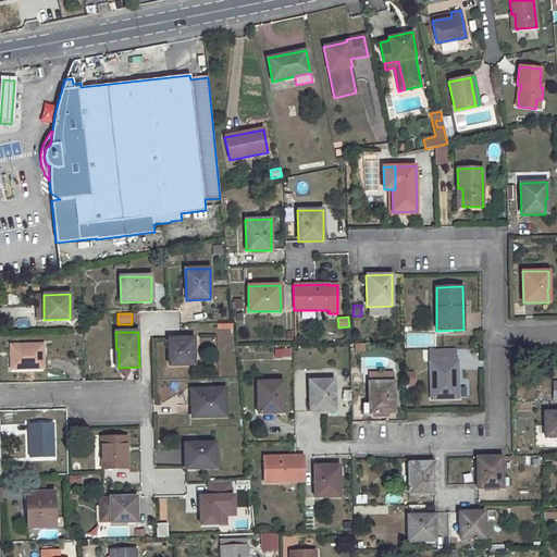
[(194,338),(169,339),(169,366),(194,366),(194,338)]
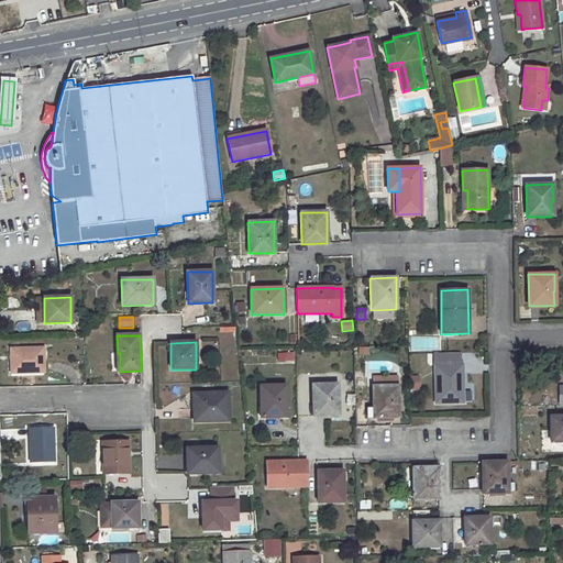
[(43,349),(10,350),(11,373),(44,372),(43,349)]
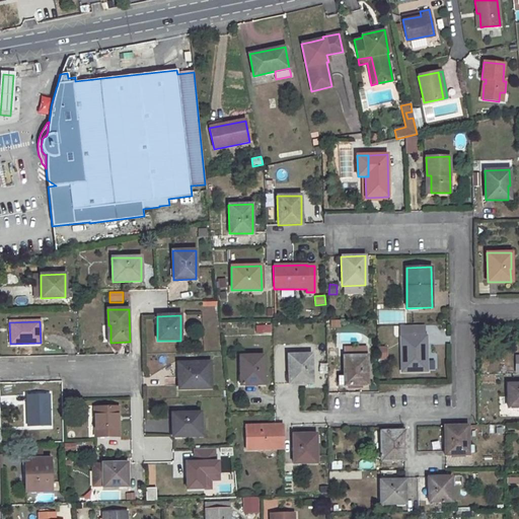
[(272,334),(272,324),(255,324),(255,334),(272,334)]
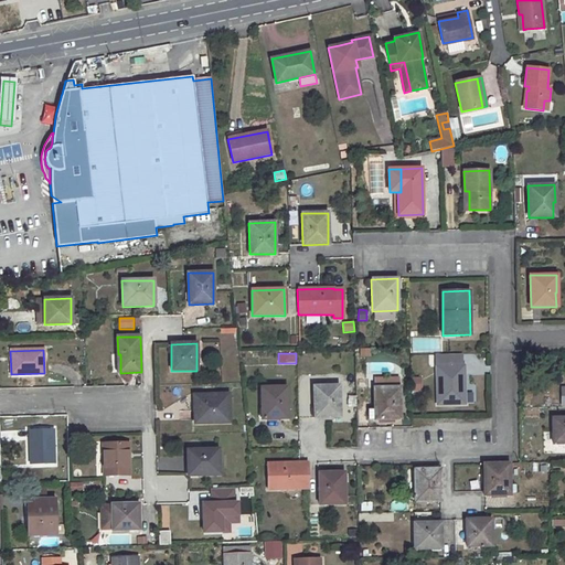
[(462,366),(436,368),(437,405),(465,404),(464,387),(462,387),(462,366)]
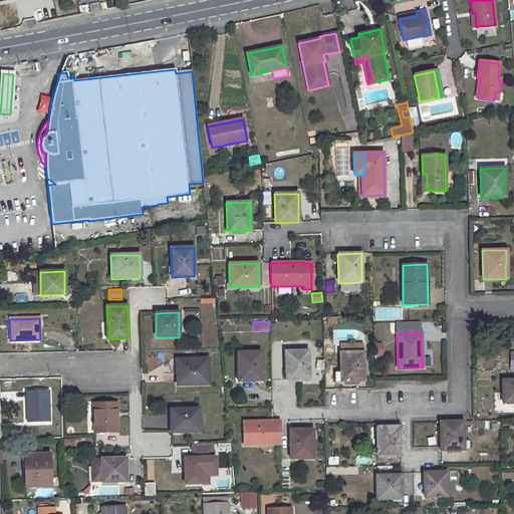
[(374,343),(376,356),(386,355),(383,342),(374,343)]
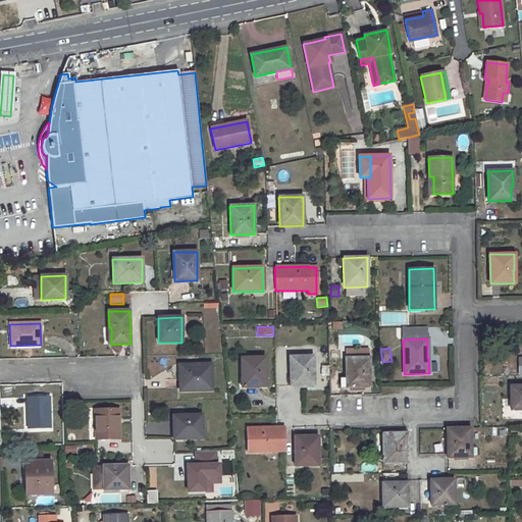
[(264,357),(241,358),(242,387),(265,386),(264,357)]
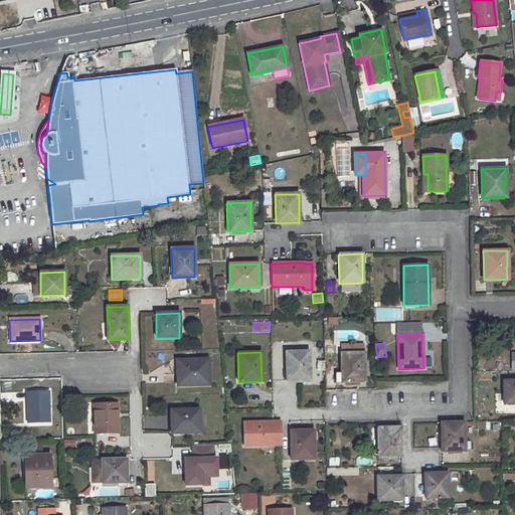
[(309,352),(286,352),(287,381),(310,380),(309,352)]
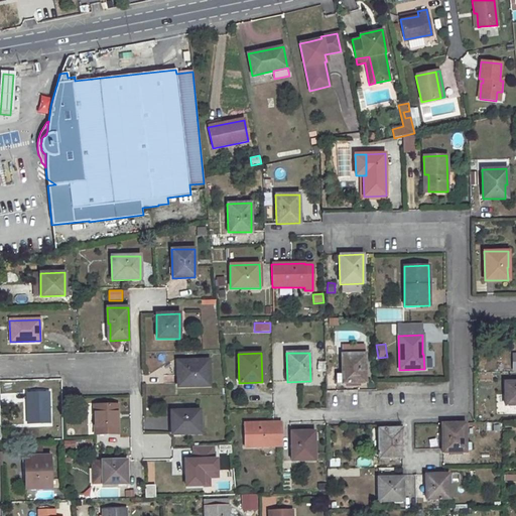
[(364,354),(342,354),(342,374),(342,383),(365,382),(364,354)]
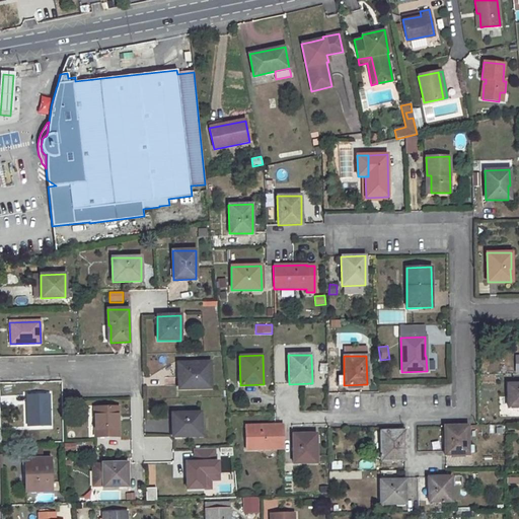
[(210,363),(178,363),(178,373),(183,373),(183,388),(211,387),(210,363)]
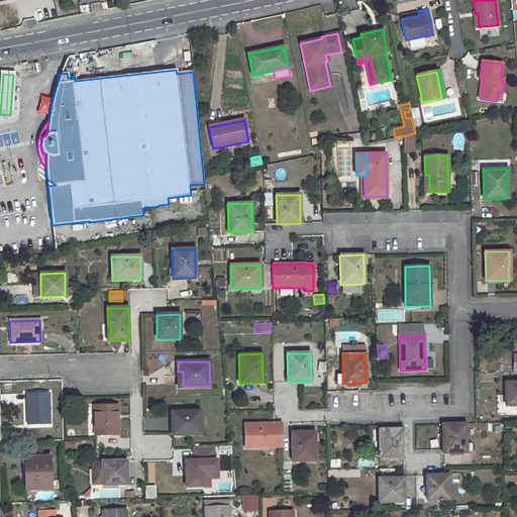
[(516,382),(505,383),(506,407),(516,406),(516,382)]
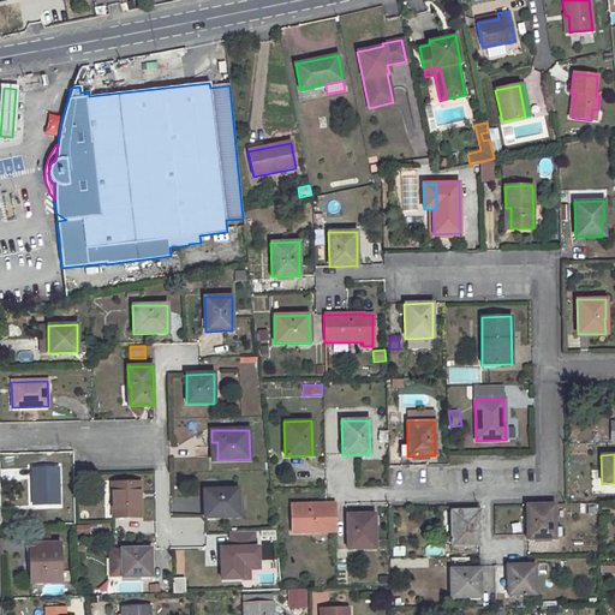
[(58,467),(33,469),(34,505),(59,505),(58,467)]
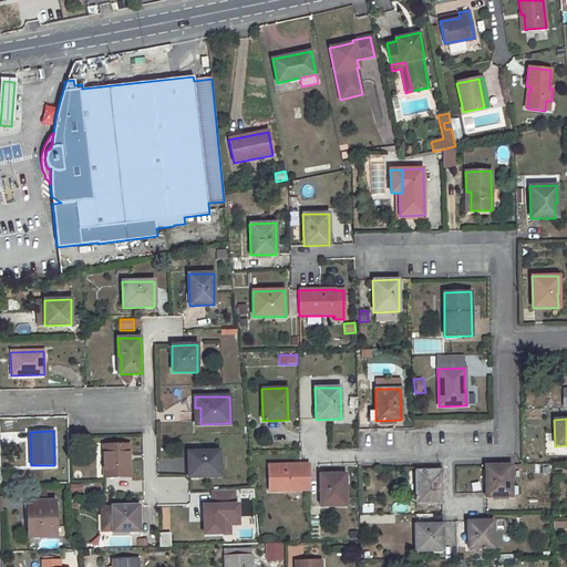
[(130,444),(103,445),(104,477),(131,476),(130,444)]
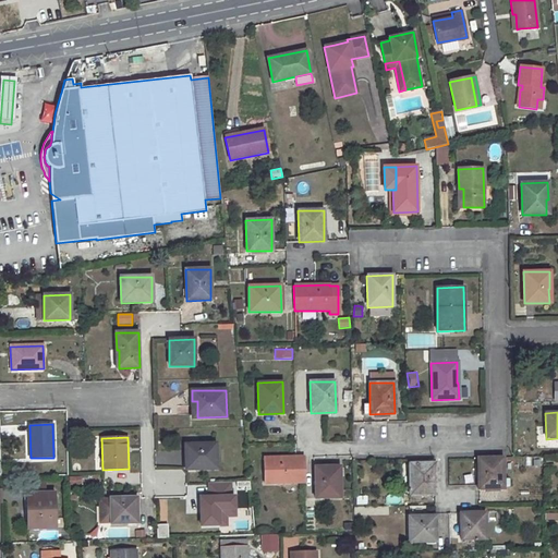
[(216,444),(184,445),(185,470),(217,469),(216,444)]
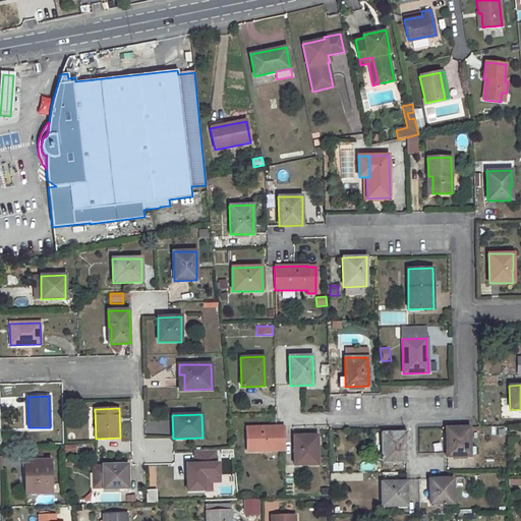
[(284,426),(246,427),(247,451),(284,450),(284,426)]
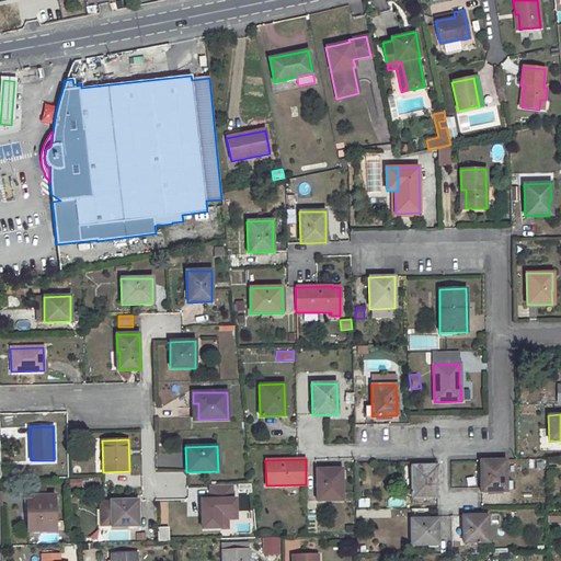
[(480,460),(481,492),(506,492),(506,489),(506,482),(505,460),(480,460)]
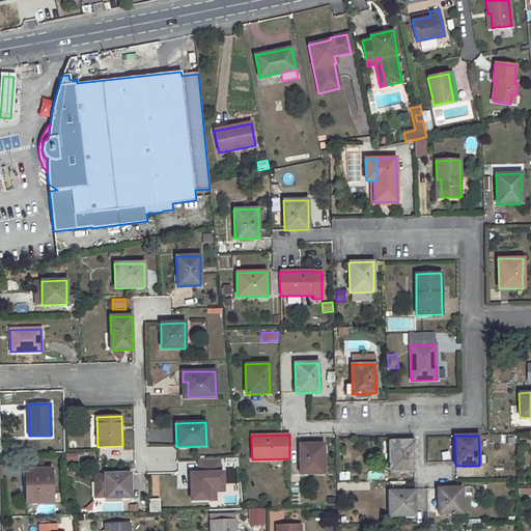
[(414,441),(389,442),(390,471),(414,470),(414,441)]
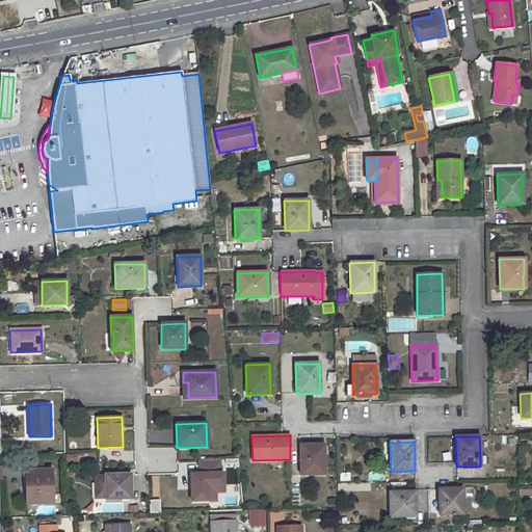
[(325,445),(300,445),(300,475),(325,475),(325,445)]
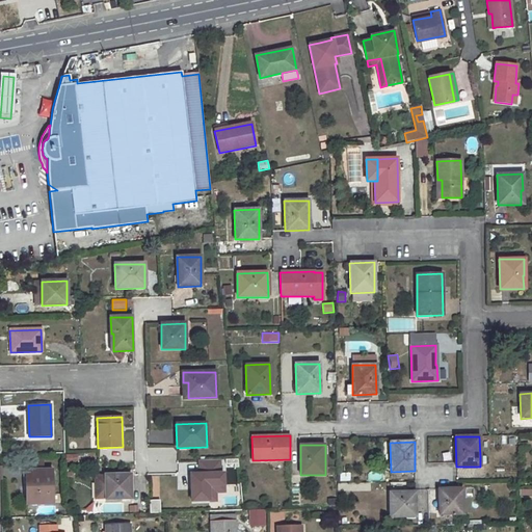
[(164,472),(176,472),(176,457),(164,457),(164,472)]
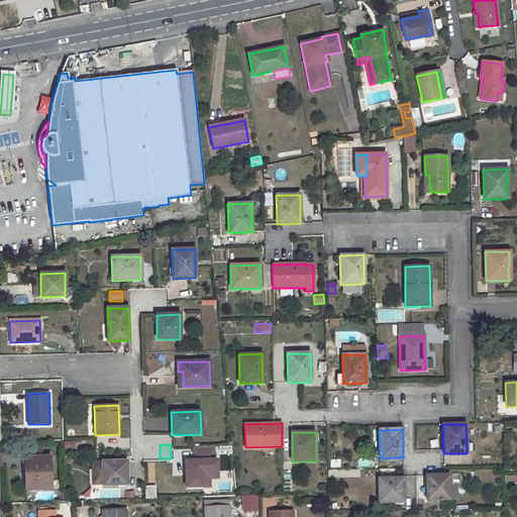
[(29,474),(24,474),(25,481),(27,481),(28,490),(50,490),(50,457),(28,458),(29,474)]
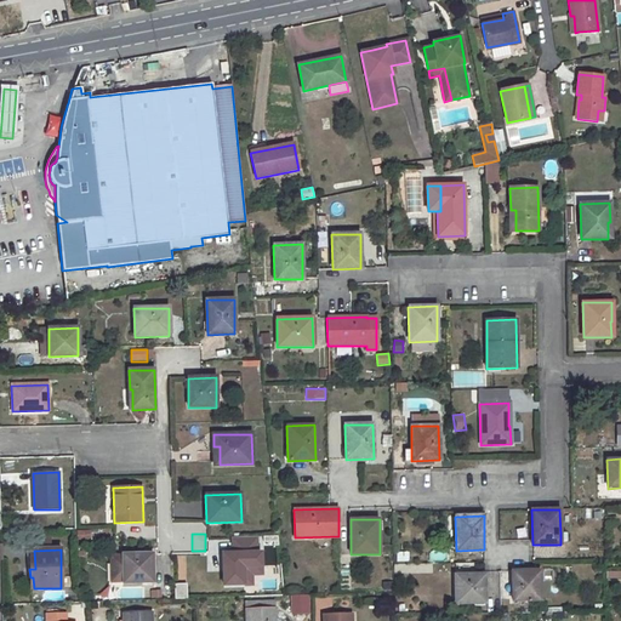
[(241,552),(206,553),(208,581),(243,581),(241,552)]
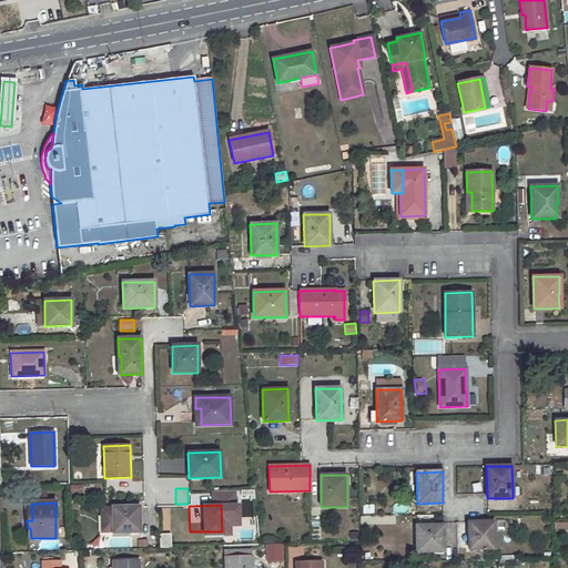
[(140,507),(112,507),(112,508),(112,531),(112,533),(140,531),(140,507)]
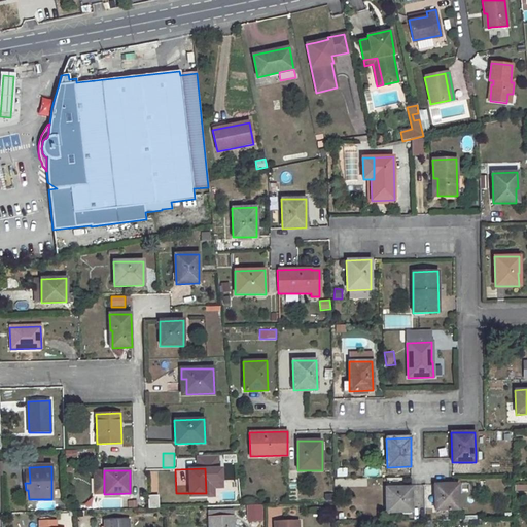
[(104,471),(92,471),(92,494),(104,493),(104,471)]
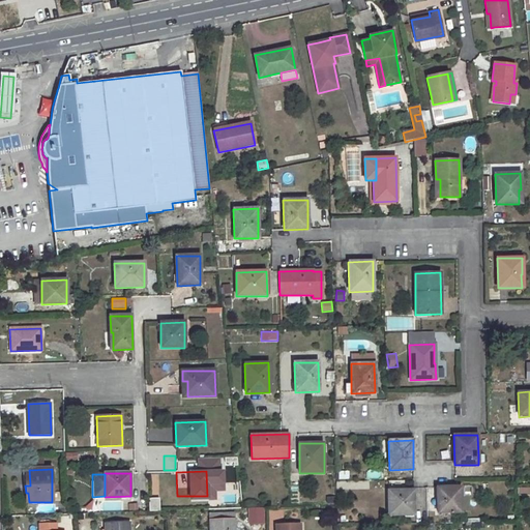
[(518,494),(529,494),(529,484),(518,486),(518,494)]
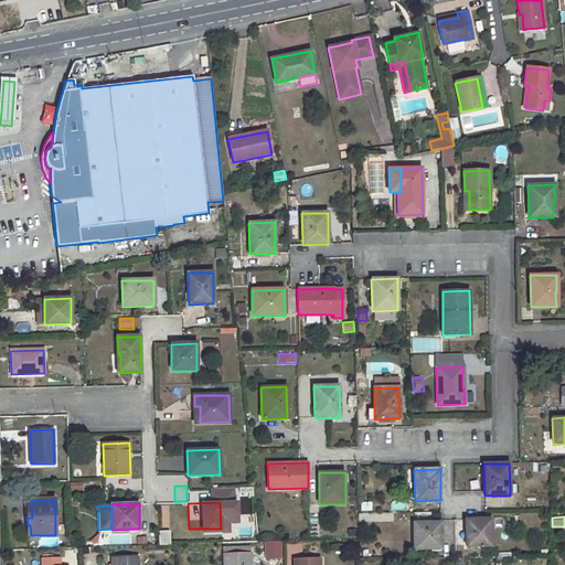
[(491,519),(466,519),(466,546),(491,545),(491,519)]
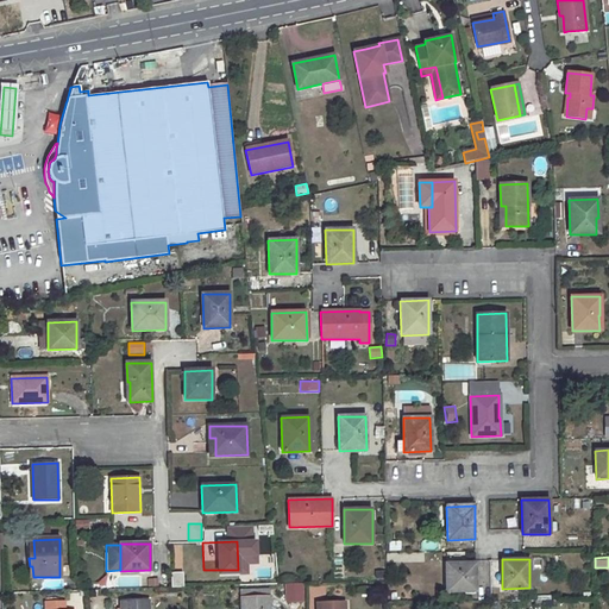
[(475,564),(446,564),(446,591),(476,591),(475,564)]
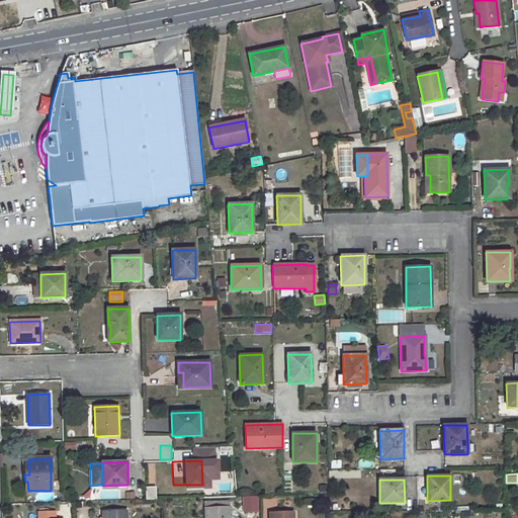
[(157,500),(156,487),(146,487),(147,500),(157,500)]
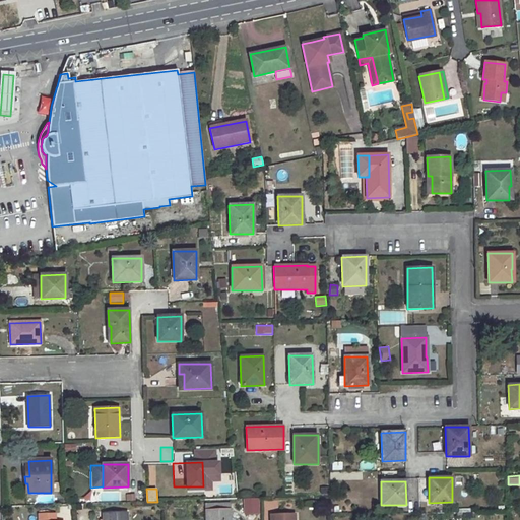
[(260,515),(259,498),(244,499),(244,515),(260,515)]
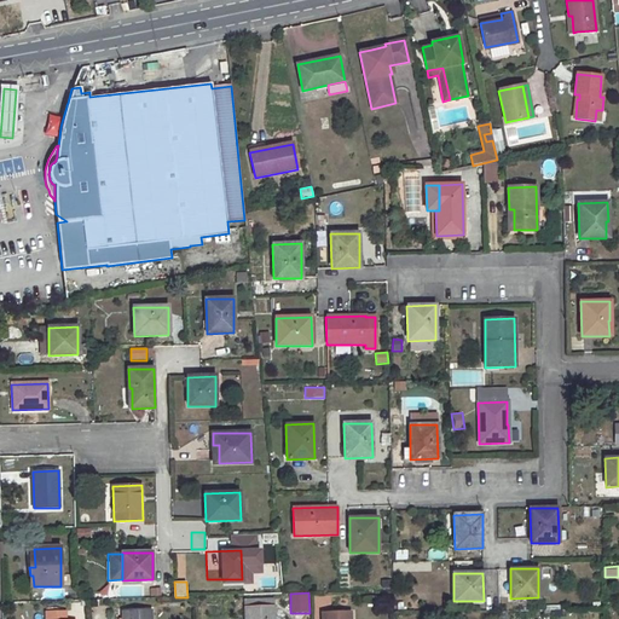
[(273,618),(273,606),(246,607),(246,618),(273,618)]
